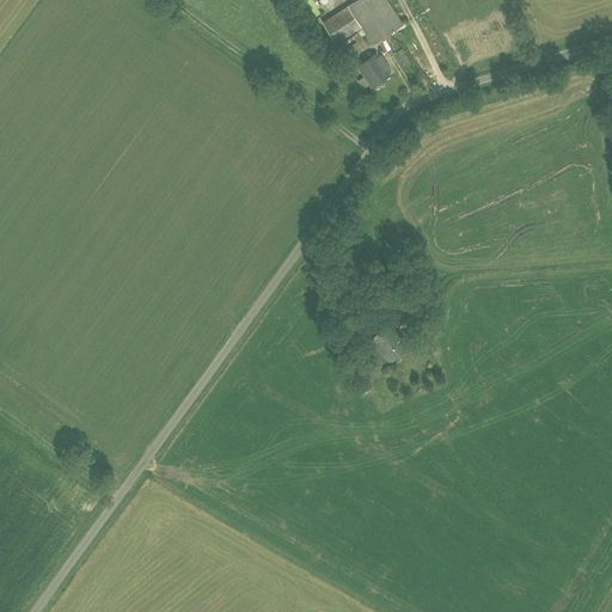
[(356,0),(348,6),(323,23),(338,47),(360,34),(363,30),(366,34),(373,46),(404,25),(387,0),(356,0)]
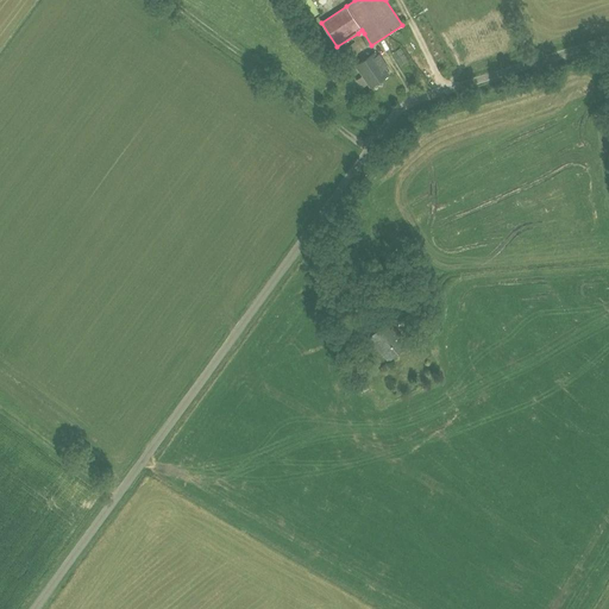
[(337,46),(324,56),(328,63),(328,64),(349,51),(353,57),(368,48),(360,37),(358,33),(337,46)]
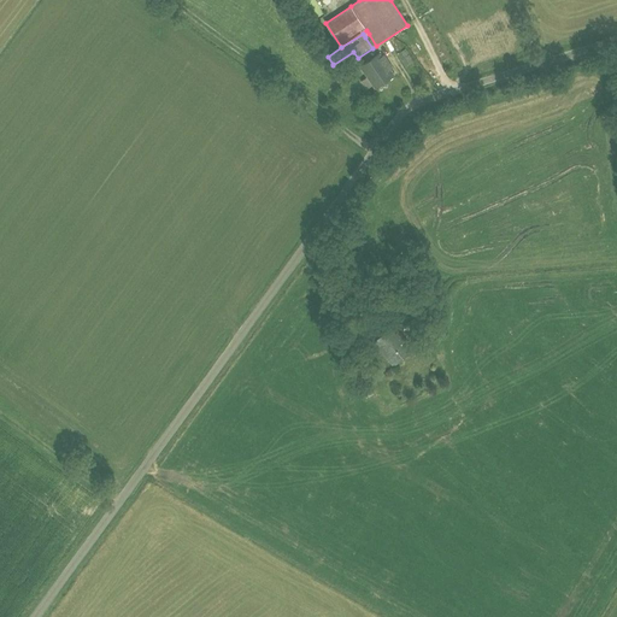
[(398,54),(406,68),(413,63),(405,50),(398,54)]
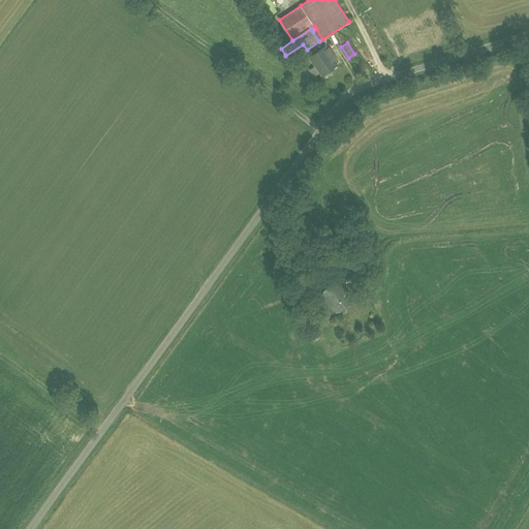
[(309,57),(321,75),(338,64),(335,60),(337,59),(329,48),(328,49),(325,45),(309,57)]
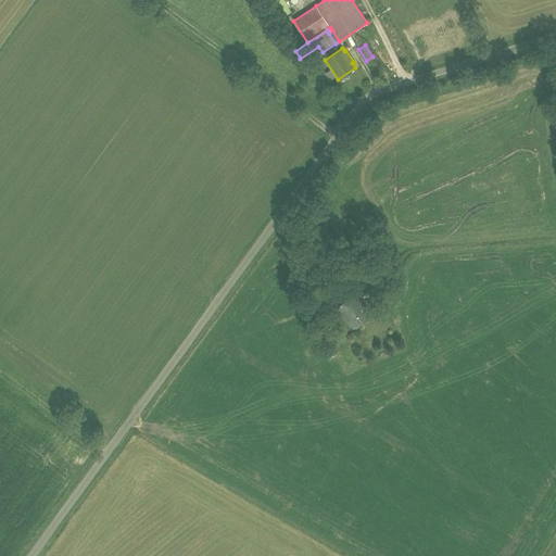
[(343,274),(359,266),(356,257),(340,263),(343,274)]
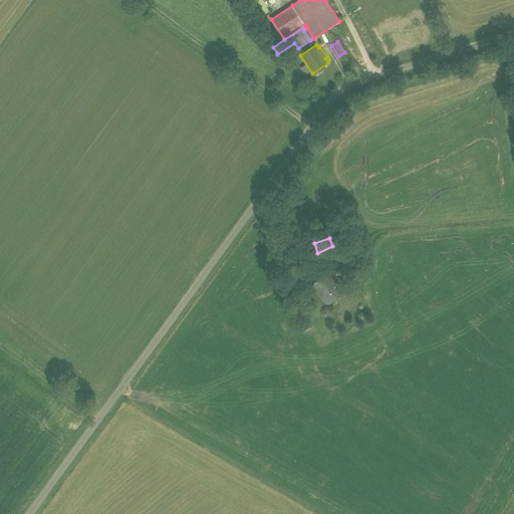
[(291,262),(284,264),(291,286),(298,283),(291,262)]
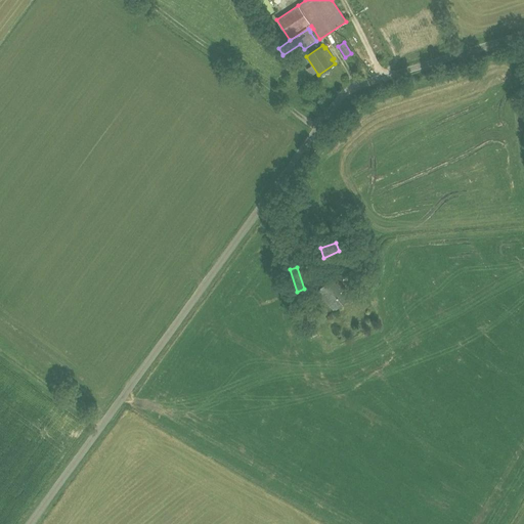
[(334,312),(351,296),(333,276),(315,292),(334,312)]
